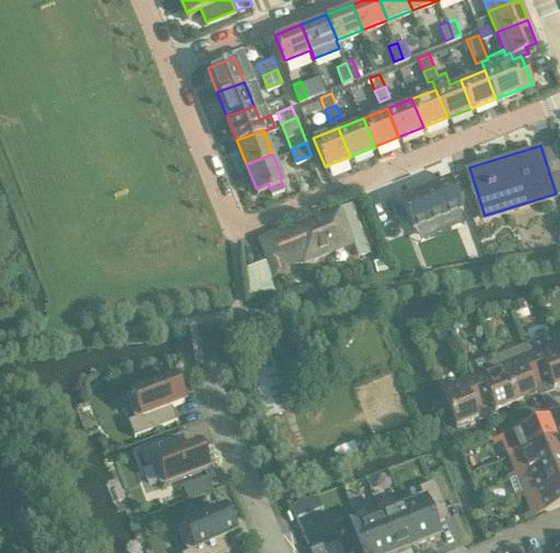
[(448,174),(399,195),(412,226),(415,225),(459,208),(462,207),(448,174)]
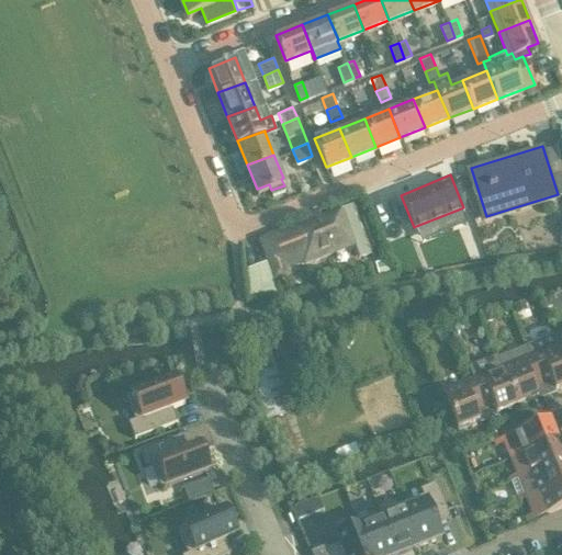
[(262,234),(271,256),(245,264),(249,295),(280,289),(276,278),(293,271),(290,261),(307,255),(308,258),(355,241),(359,253),(371,249),(355,203),(346,206),(345,204),(262,234)]
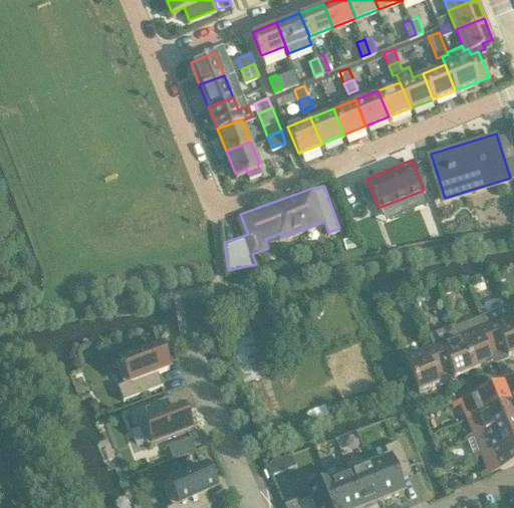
[(343,236),(345,248),(356,246),(353,234),(343,236)]
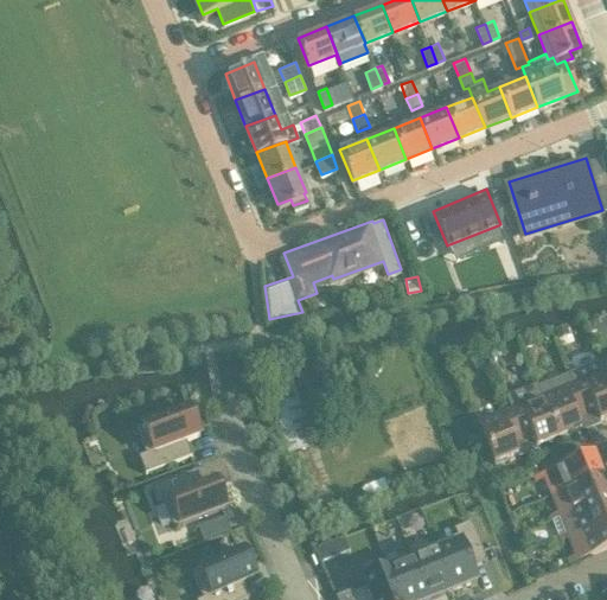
[(587,409),(587,410),(590,420),(600,415),(601,416),(606,414),(606,365),(602,353),(568,368),(574,381),(575,380),(587,409)]
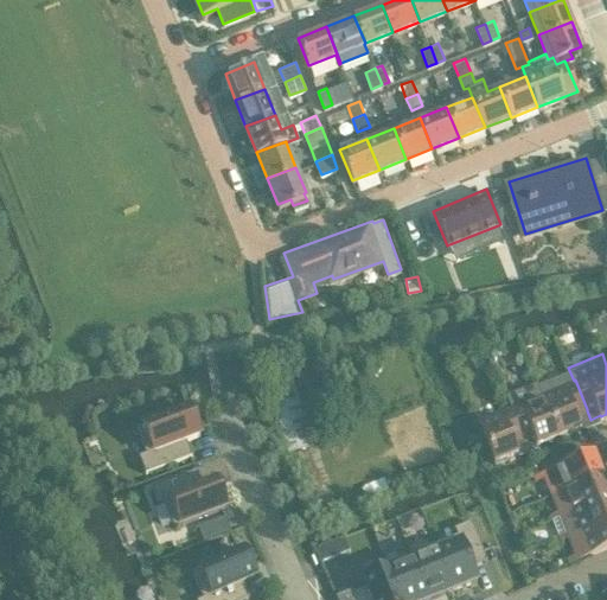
[(289,368),(263,376),(287,450),(313,441),(289,368)]
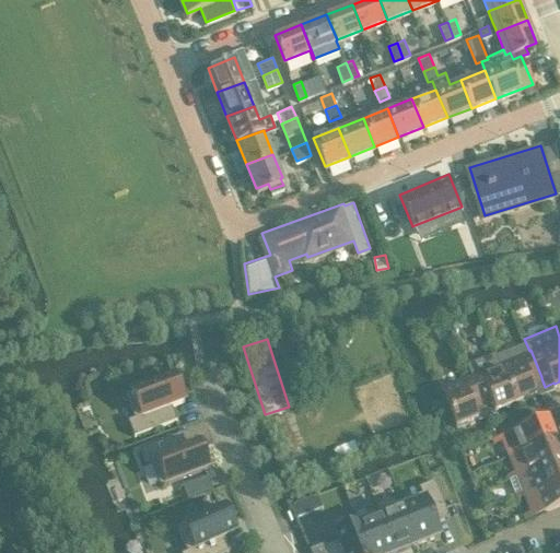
[(474,374),(485,401),(493,398),(497,408),(518,399),(503,362),(500,363),(494,349),(465,361),(470,375),(474,374)]
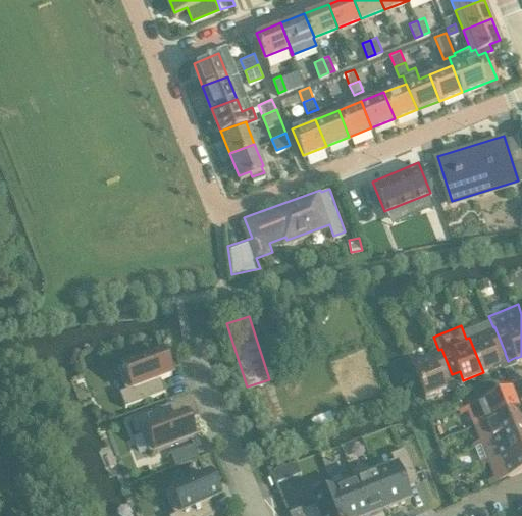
[(469,338),(483,372),(501,365),(498,356),(505,353),(505,352),(494,326),(493,327),(469,338)]
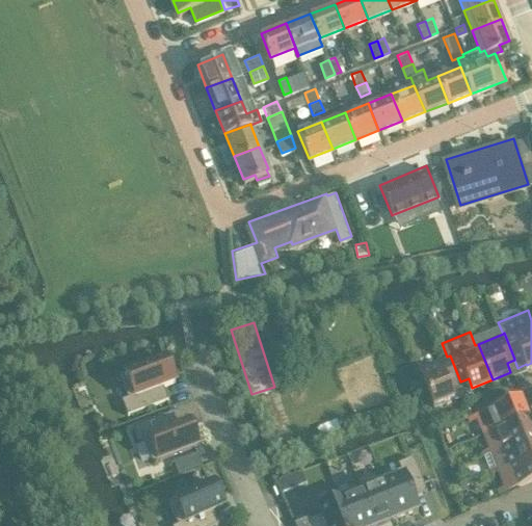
[(163,385),(177,379),(166,353),(120,372),(129,395),(122,397),(127,412),(167,396),(163,385)]
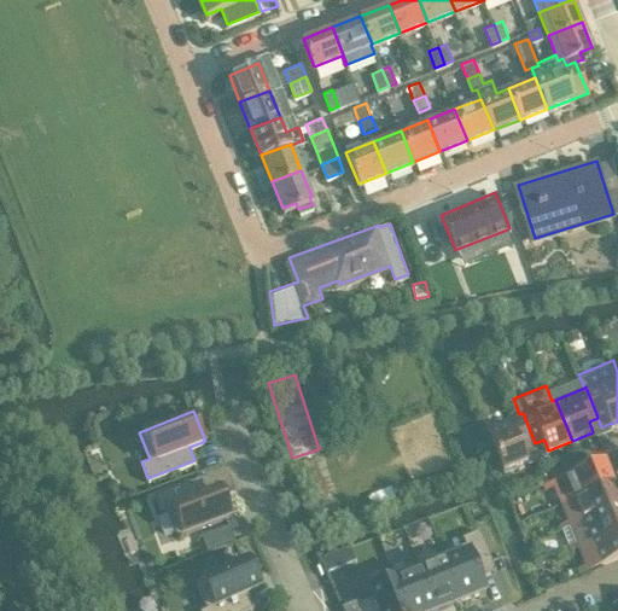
[(524,447),(535,443),(523,413),(519,414),(489,426),(506,467),(529,458),(524,447)]
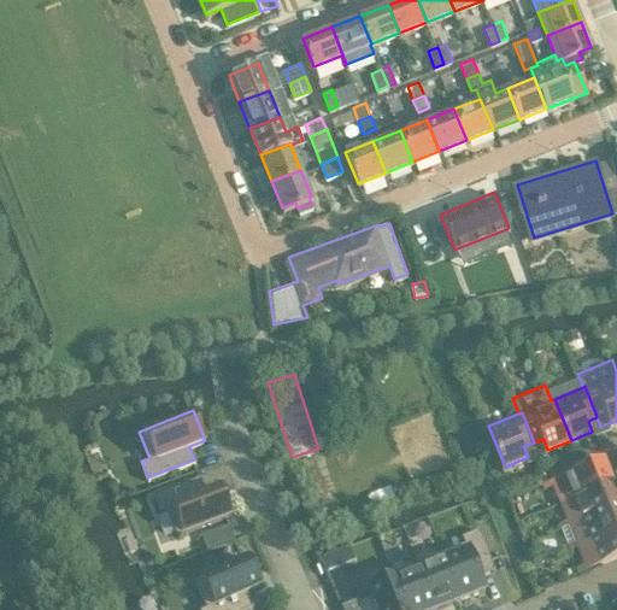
[(554,481),(562,499),(612,479),(603,457),(544,481),(545,485),(554,481)]
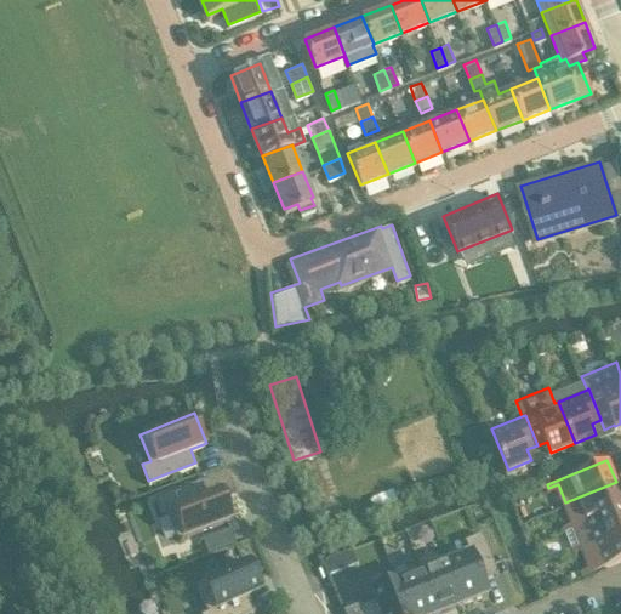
[(221,487),(206,493),(201,477),(154,495),(160,511),(167,509),(178,536),(232,517),(221,487)]
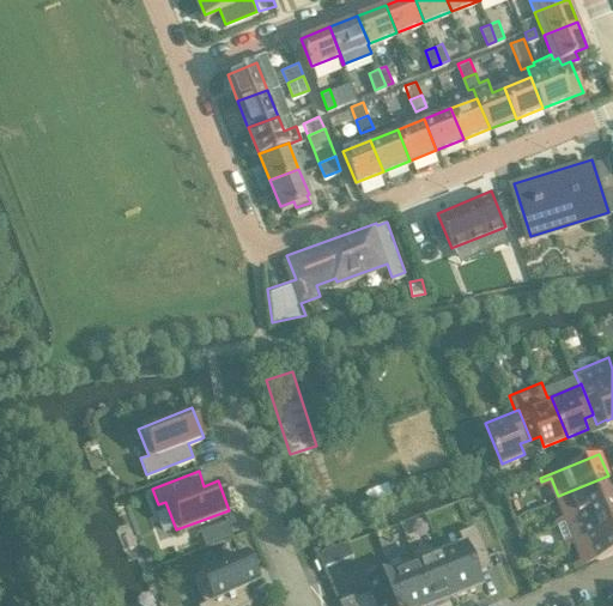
[(557,521),(566,517),(612,497),(612,489),(608,476),(558,496),(564,513),(556,516),(557,521)]
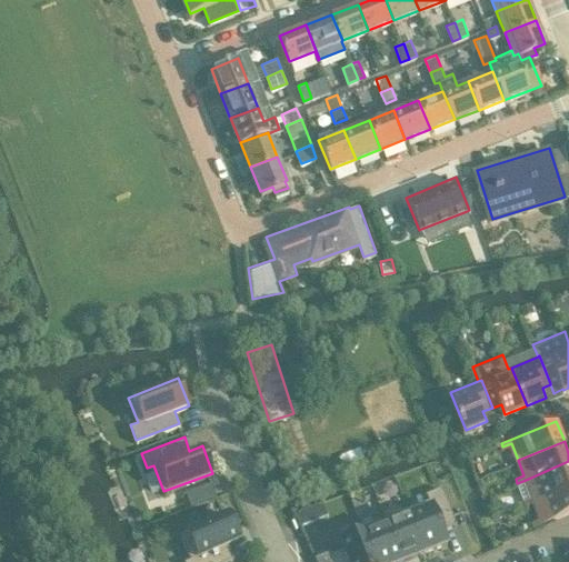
[(526,503),(533,500),(533,499),(568,484),(568,461),(526,480),(532,495),(523,499),(526,503)]
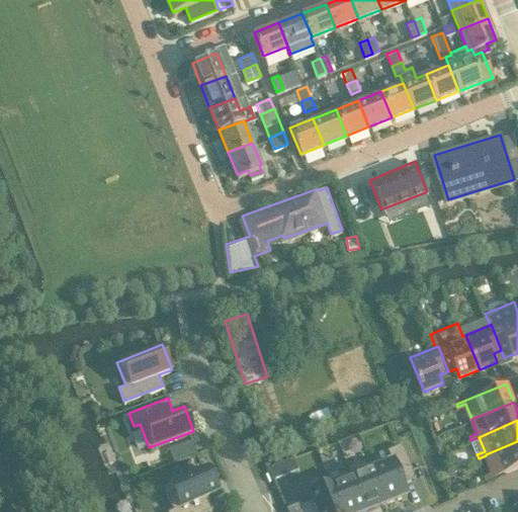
[(517,464),(517,441),(486,454),(486,455),(492,471),(485,474),(486,478),(517,464)]
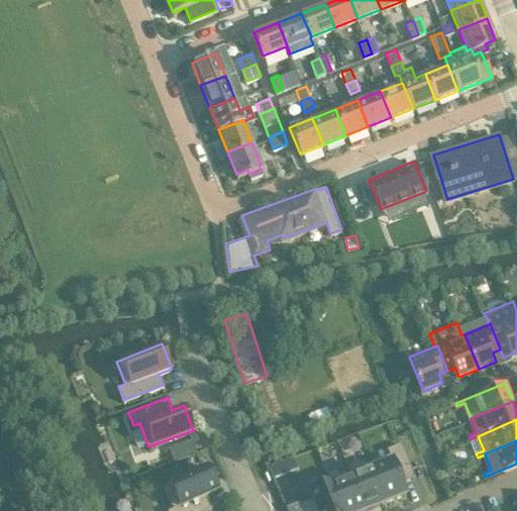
[(414,475),(401,441),(387,447),(389,452),(370,461),(386,501),(407,493),(401,479),(414,475)]
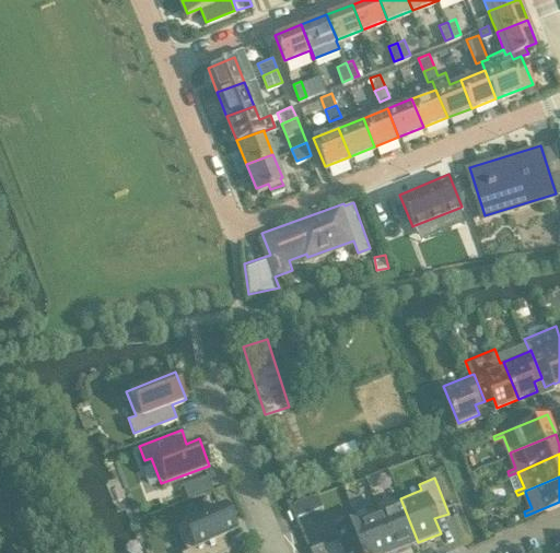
[(298,513),(322,503),(314,487),(291,497),(298,513)]
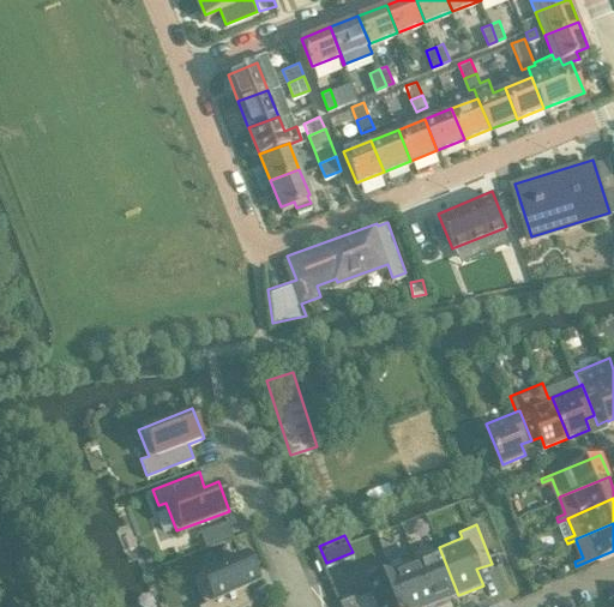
[(458,595),(439,547),(415,557),(433,605),(458,595)]
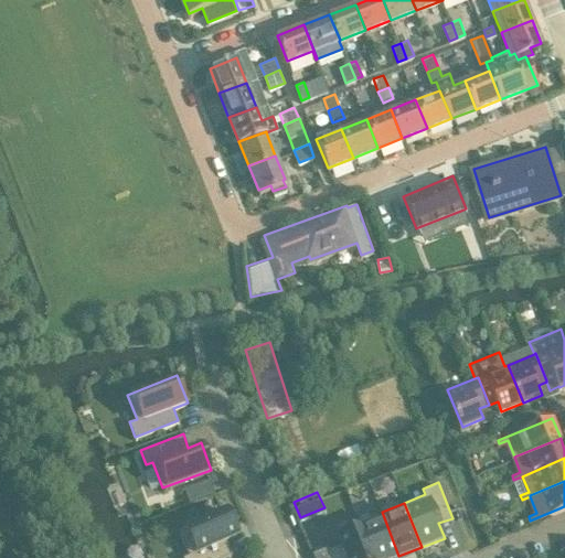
[(225,539),(240,533),(227,506),(179,528),(190,553),(182,556),(183,557),(216,557),(231,551),(225,539)]
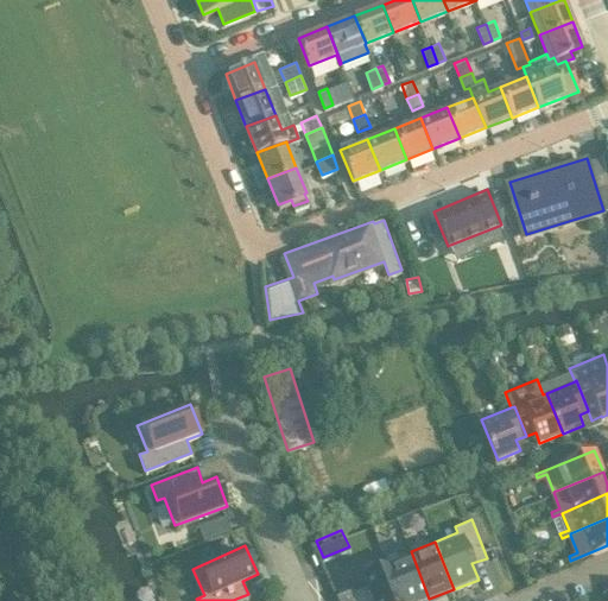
[(424,600),(429,599),(411,551),(386,561),(401,600),(424,600)]
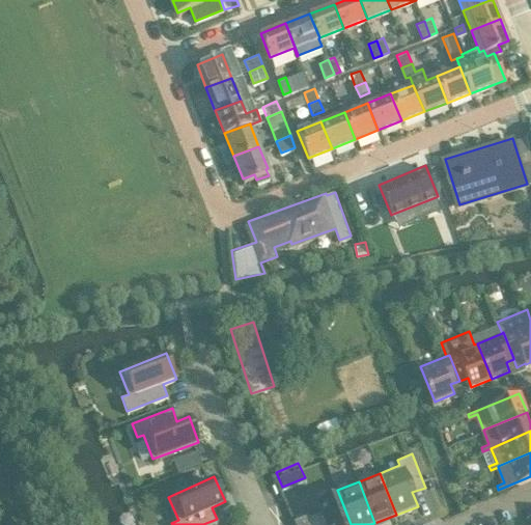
[(351,524),(337,490),(315,498),(326,524),(351,524)]
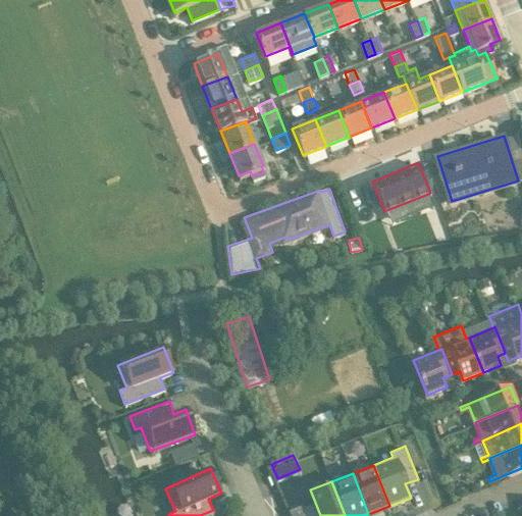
[(293,515),(306,515),(302,505),(290,510),(293,515)]
